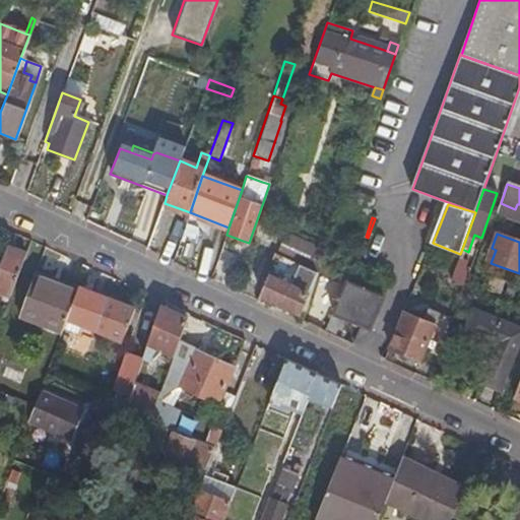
[(284,236),(276,253),(315,269),(322,251),(284,236)]
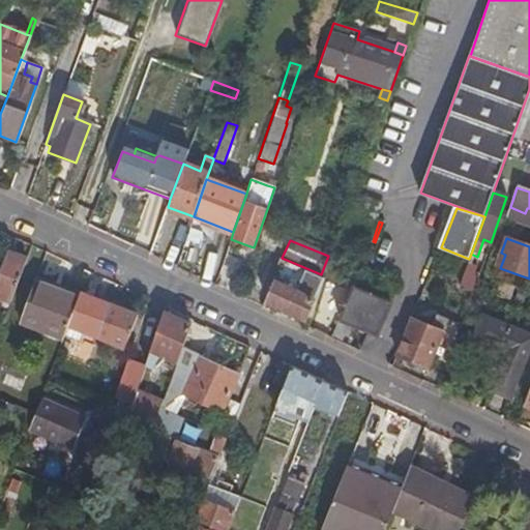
[(13,302),(30,260),(11,253),(0,280),(0,297),(13,302)]
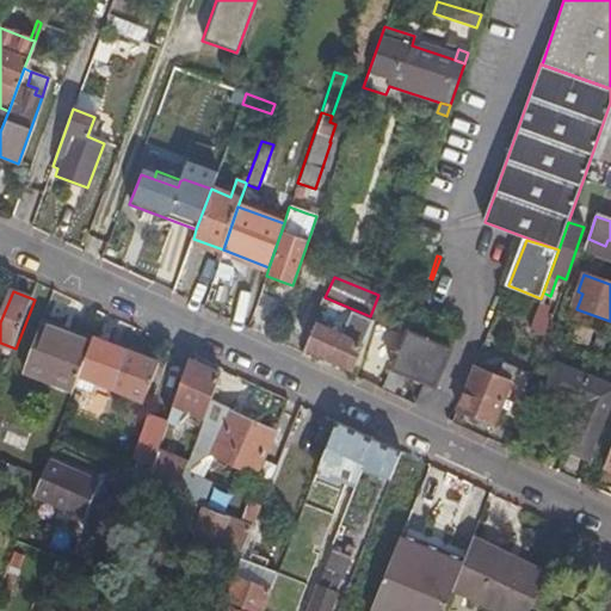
[(351,369),(371,320),(321,300),(309,332),(312,333),(306,347),(351,369)]
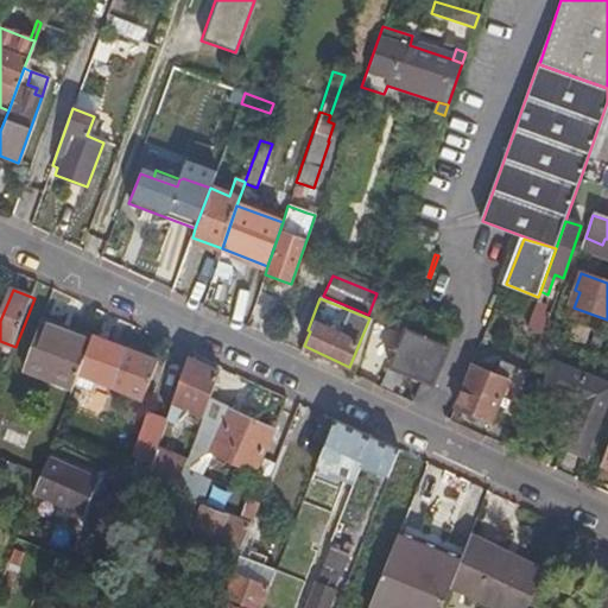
[(533,314),(527,328),(542,335),(546,320),(533,314)]
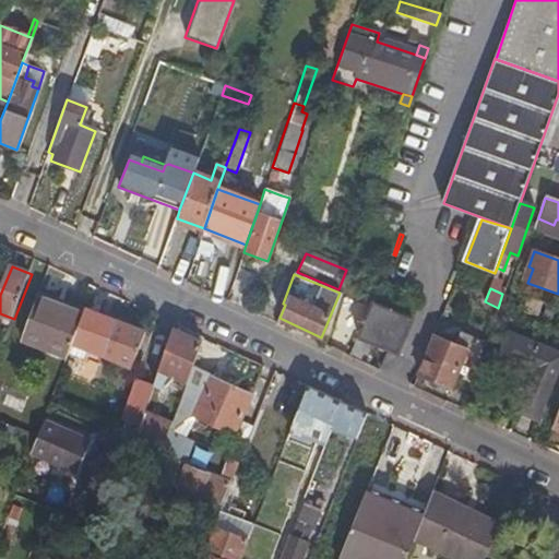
[(22,339),(24,339),(43,292),(40,290),(22,339)]
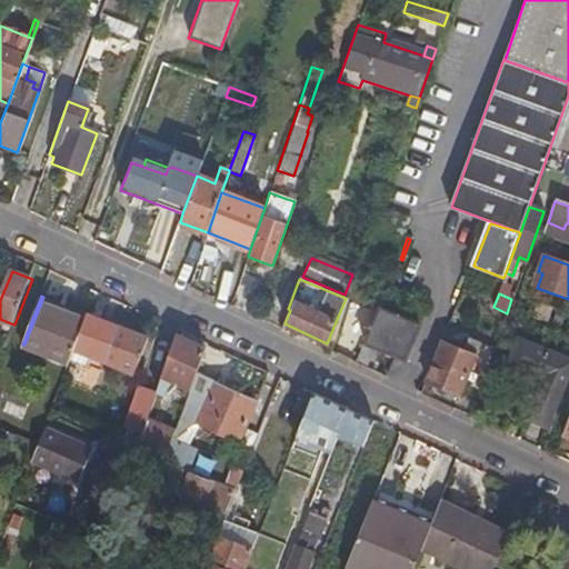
[(25,345),(50,356),(70,363),(76,349),(89,315),(43,297),(25,345)]
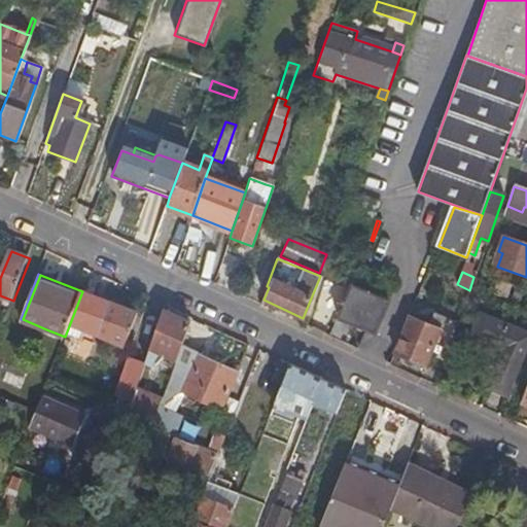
[(390,302),(351,285),(338,318),(375,335),(390,302)]
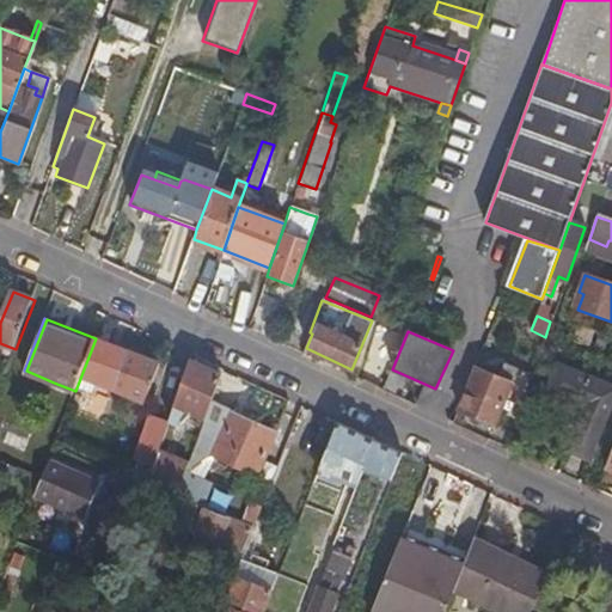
[(161,363),(96,338),(81,375),(147,401),(161,363)]
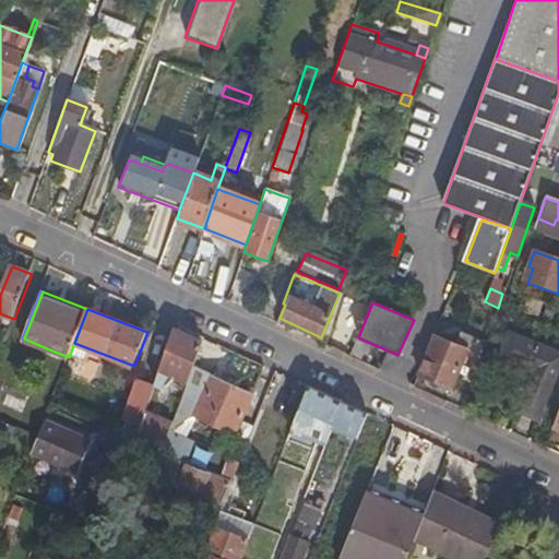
[(174,376),(182,380),(189,383),(194,369),(206,337),(200,334),(198,339),(175,329),(159,376),(165,378),(167,373),(174,376)]
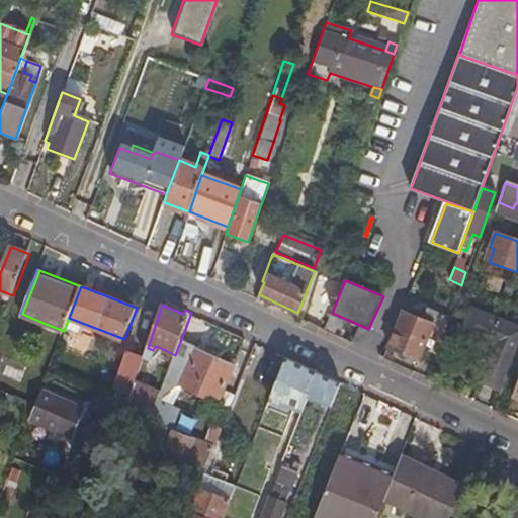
[(421,355),(436,360),(451,317),(427,307),(422,319),(403,312),(389,348),(419,360),(421,355)]
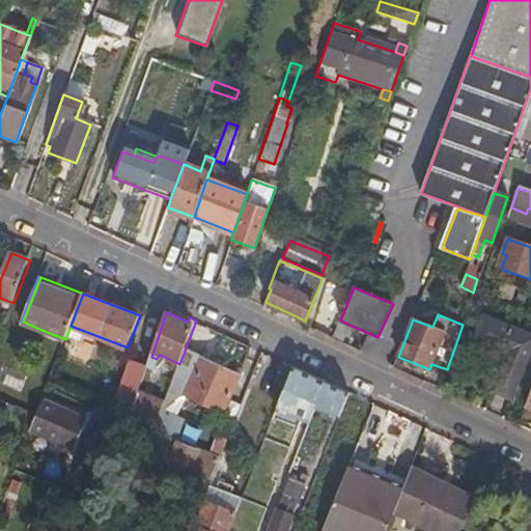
[(530,347),(530,334),(483,315),(474,338),(507,352),(490,391),(509,399),(530,347)]
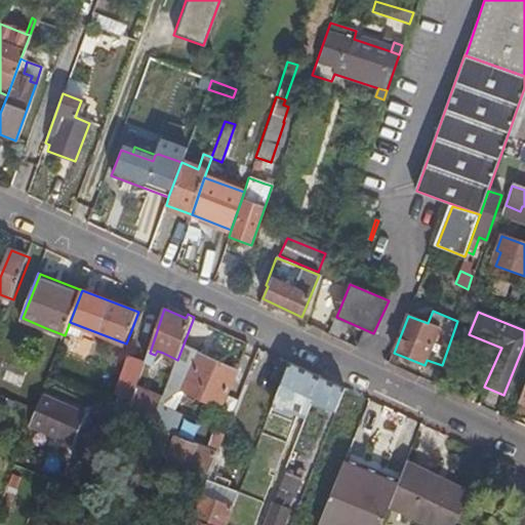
[(346,323),(335,320),(330,333),(339,337),(346,323)]
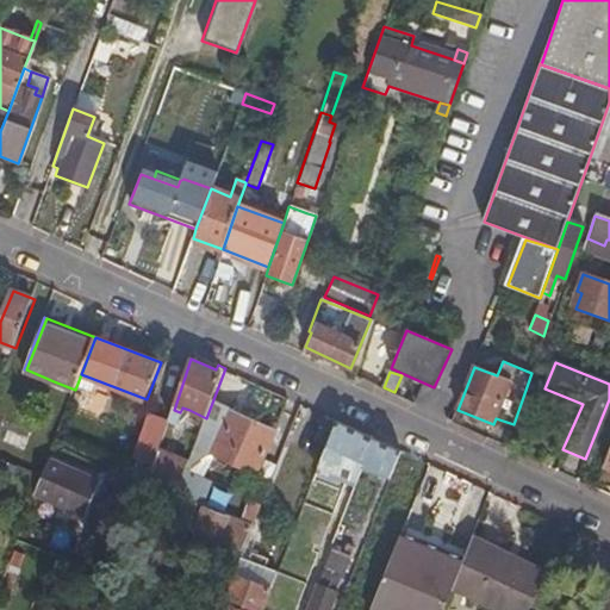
[(75,390),(54,381),(50,388),(73,397),(75,390)]
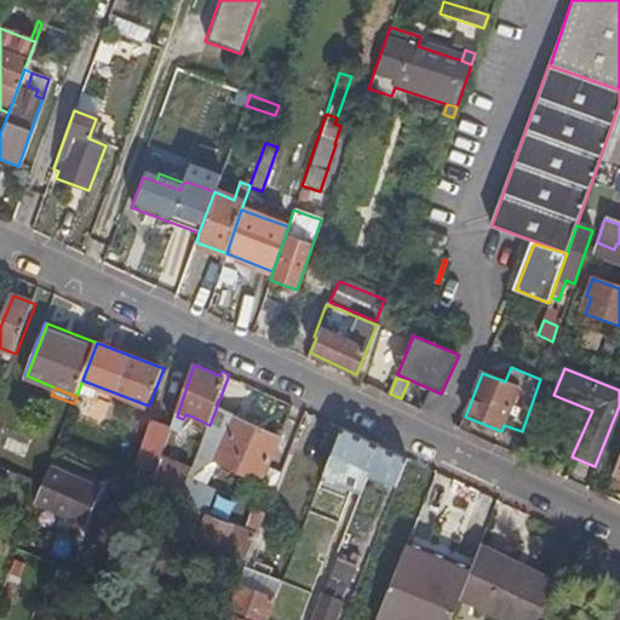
[(218,464),(237,419),(216,409),(210,425),(207,432),(195,469),(194,469),(189,483),(206,491),(218,464)]
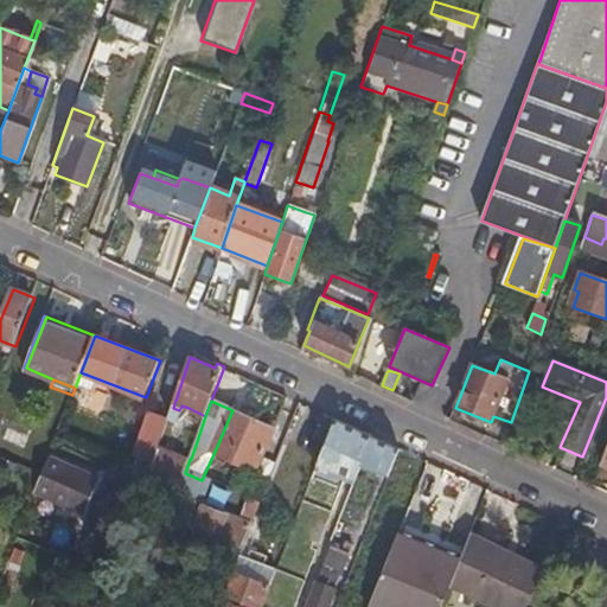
[(232,410),(213,454),(255,473),(275,430),(232,410)]
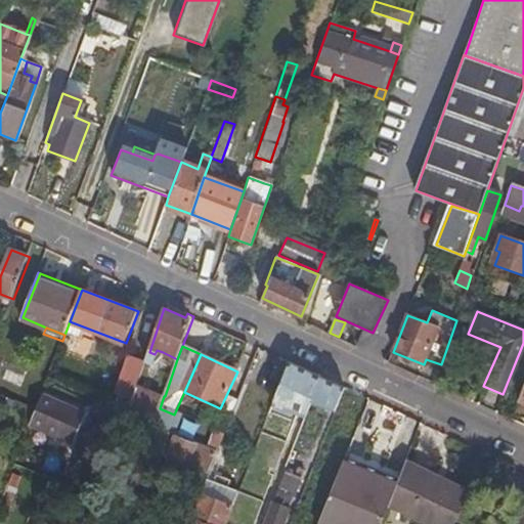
[(177,359),(171,356),(169,362),(175,365),(177,359)]
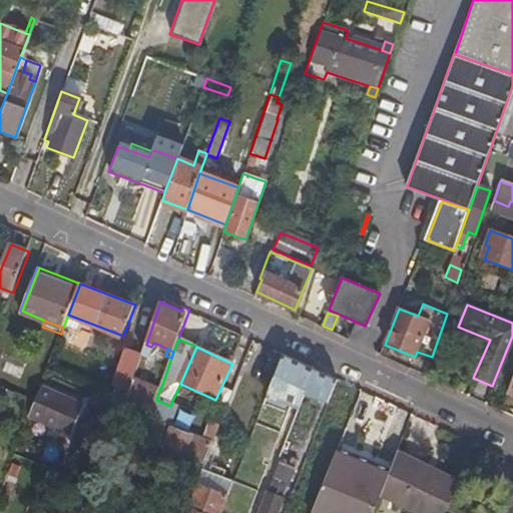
[(143,353),(138,369),(145,371),(149,356),(143,353)]
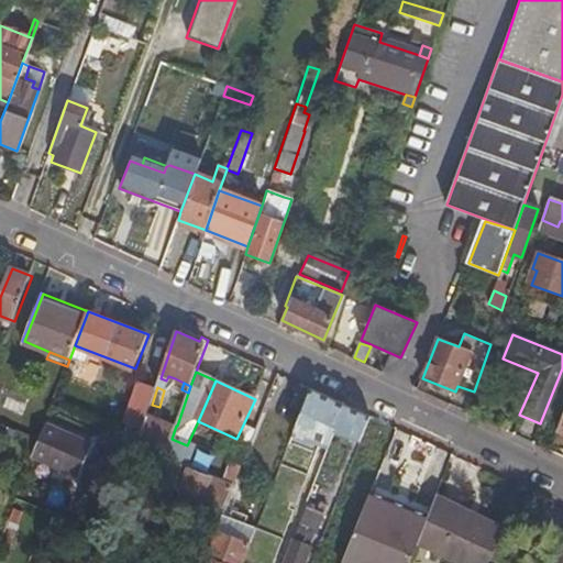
[(312,388),(295,434),(306,440),(312,424),(327,431),(318,454),(327,457),(337,432),(363,442),(373,417),(362,411),(334,398),(312,388)]
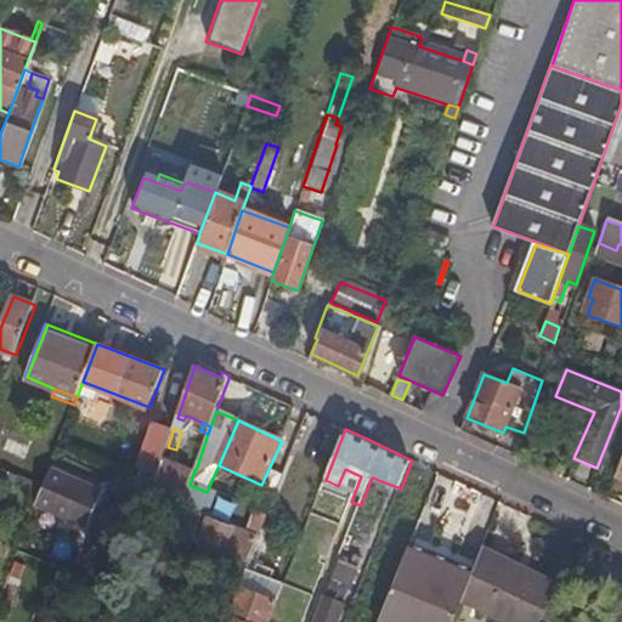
[(190,485),(194,470),(164,457),(154,486),(185,498),(190,485)]
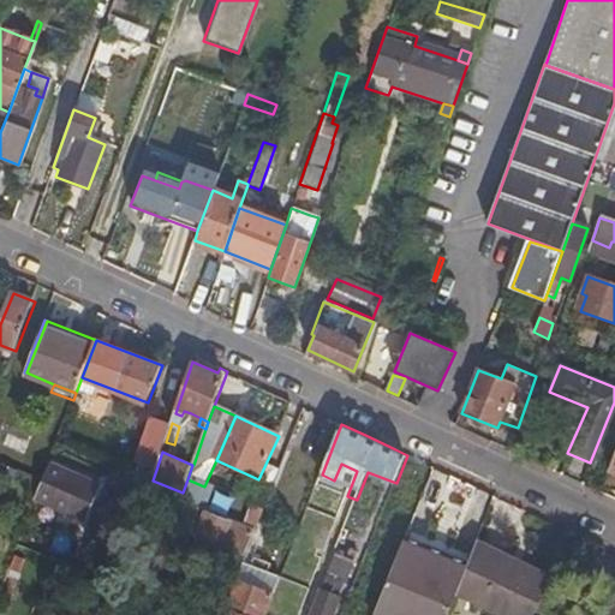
[(100,487),(52,466),(37,500),(87,520),(100,487)]
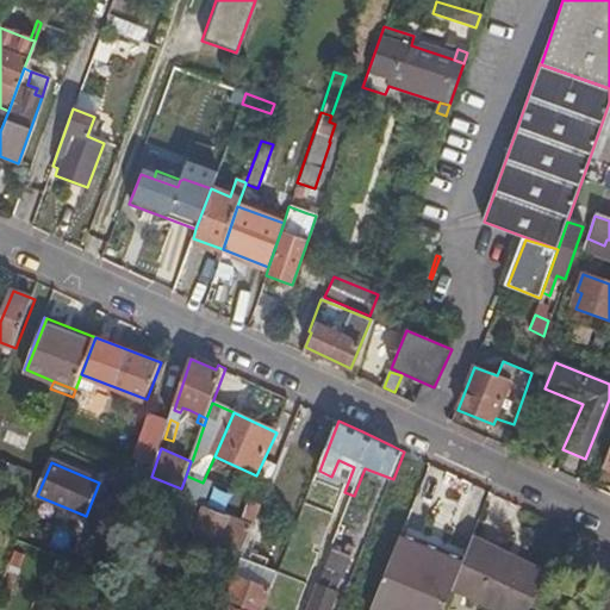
[(209,485),(203,483),(186,475),(181,489),(169,522),(244,552),(263,504),(253,500),(244,523),(194,503),(197,497),(201,499),(209,485)]
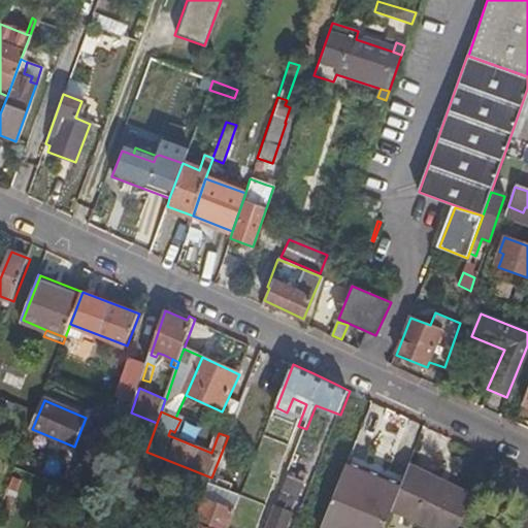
[(365,469),(349,462),(322,527),(386,527),(393,510),(402,485),(387,477),(384,483),(363,473),(365,469)]
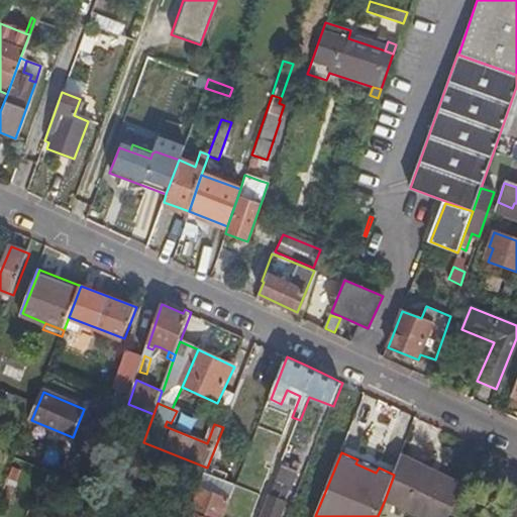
[(436,476),(400,458),(394,475),(385,500),(421,516),(449,516),(466,484),(439,472),(436,476)]
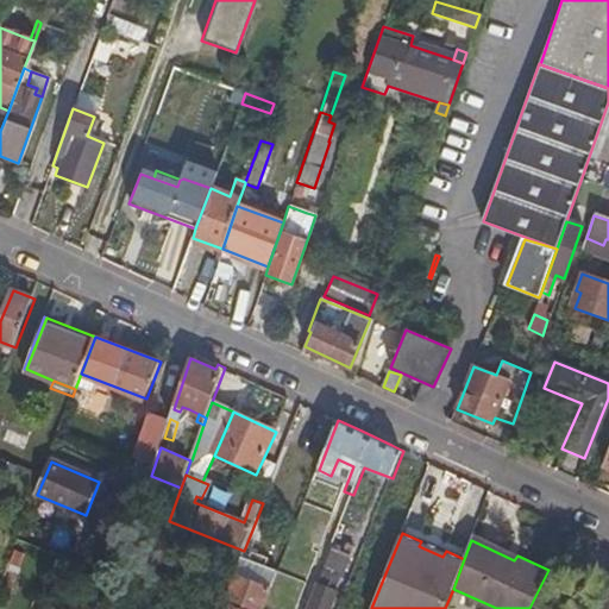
[(311,608),(331,608),(351,558),(333,551),(311,608)]
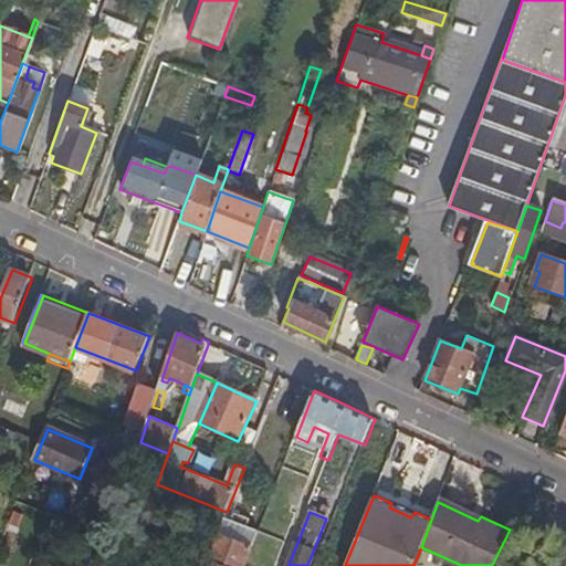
[(247,565),(260,533),(248,528),(251,519),(241,515),(238,524),(224,519),(218,536),(212,551),(206,565),(247,565)]
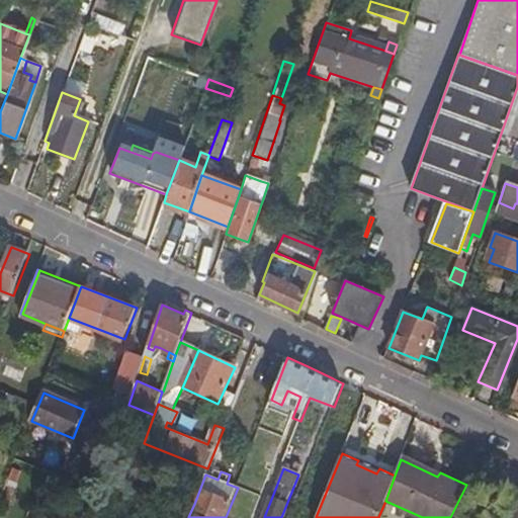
[(194,504),(199,491),(181,484),(178,492),(182,494),(180,499),(194,504)]
